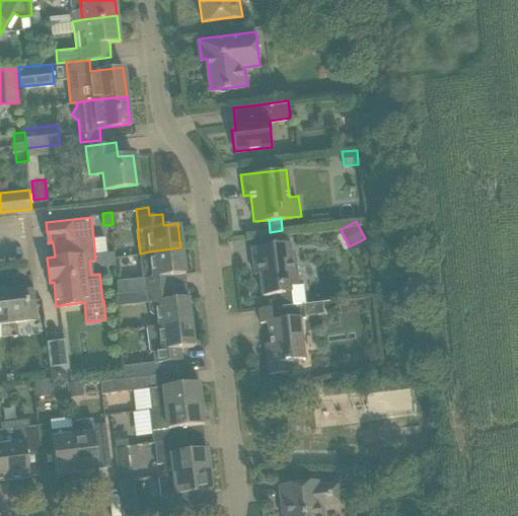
[(281,304),(303,302),(306,301),(303,282),(298,283),(294,249),(291,249),(290,241),(250,246),(252,267),(257,266),(262,294),(280,292),(281,304)]
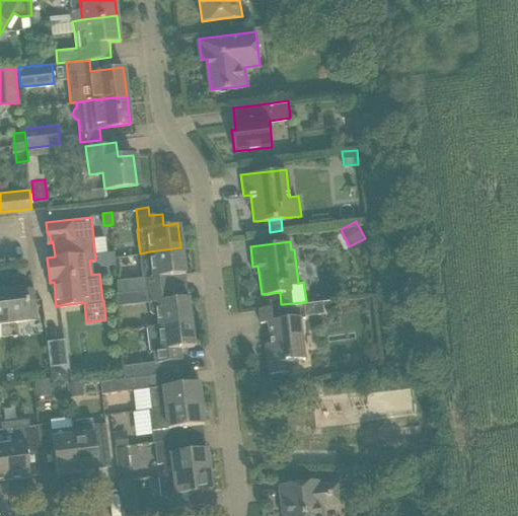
[(145,277),(147,289),(171,286),(169,274),(183,272),(180,247),(149,251),(140,253),(143,277),(145,277)]
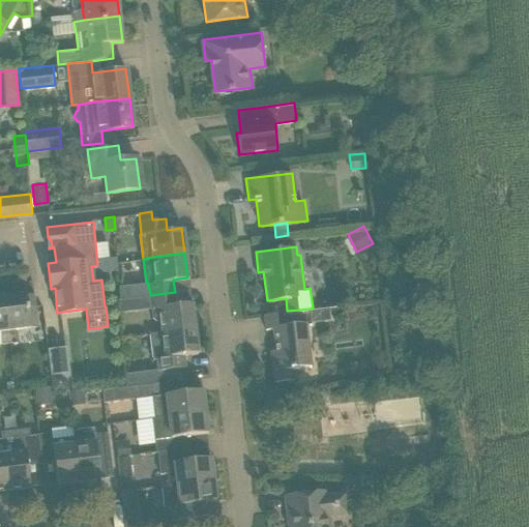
[(175,292),(150,295),(152,316),(156,319),(159,319),(162,331),(194,327),(190,302),(176,304),(175,292)]
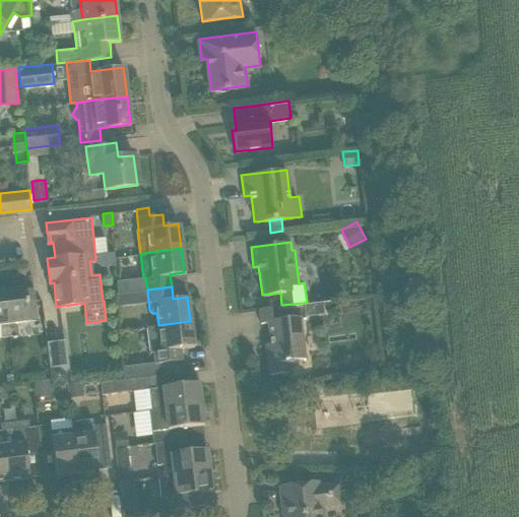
[(15,321),(37,319),(34,287),(3,291),(9,335),(16,334),(15,321)]
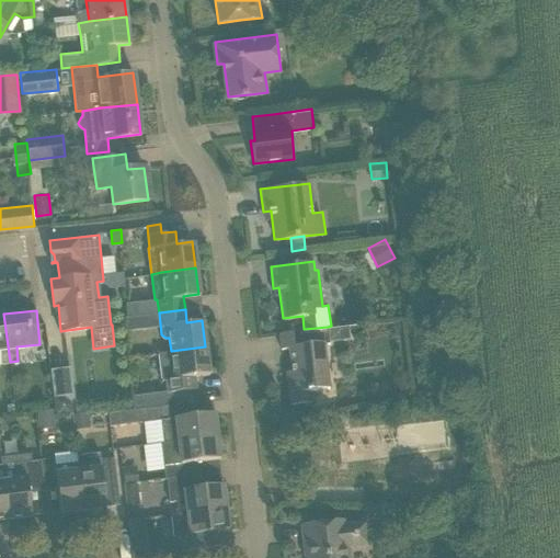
[(0,349),(2,363),(10,362),(3,314),(0,314),(0,349)]
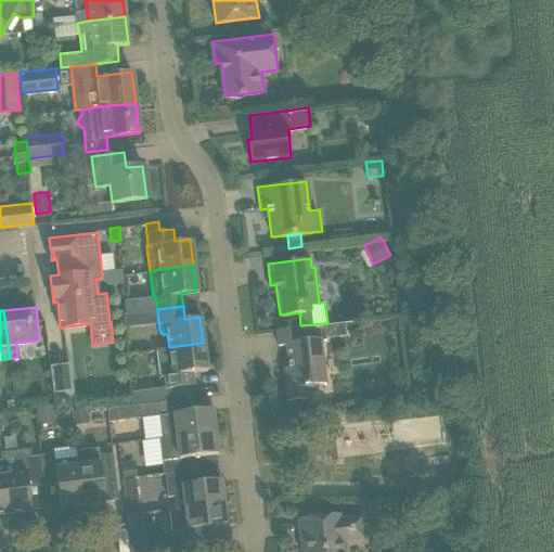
[(326,338),(324,323),(300,325),(275,329),(277,344),(284,343),(288,374),(283,374),(286,398),(309,396),(307,386),(326,383),(322,339),(326,338)]
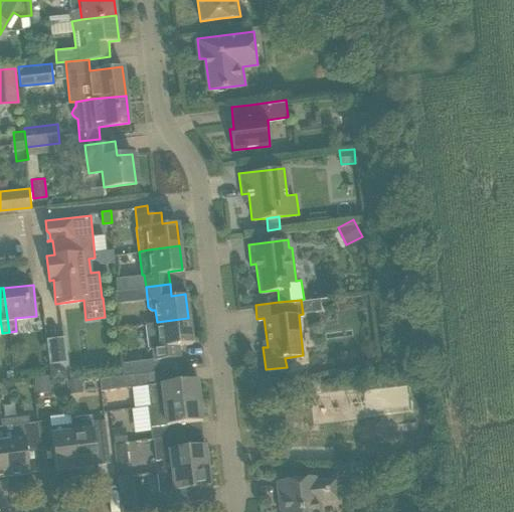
[(191,342),(188,318),(157,322),(145,323),(148,348),(153,348),(154,358),(122,362),(123,374),(175,368),(173,356),(179,356),(177,344),(191,342)]
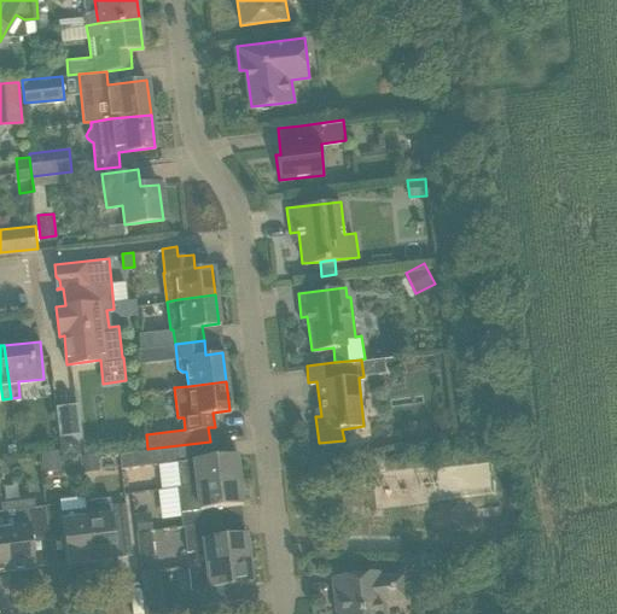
[(80,439),(80,443),(83,443),(79,404),(58,407),(62,436),(65,436),(74,436),(79,438),(80,439)]
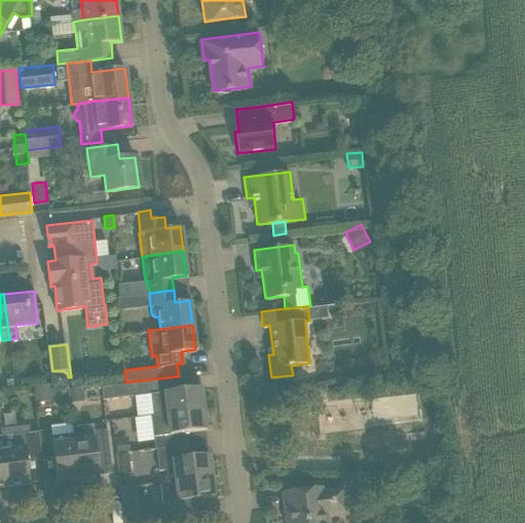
[(55,371),(52,371),(52,387),(68,386),(68,377),(68,374),(67,373),(63,371),(55,371)]
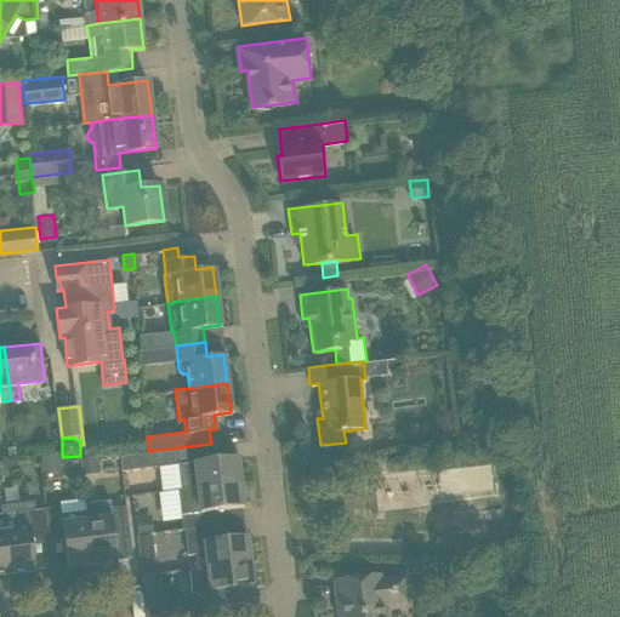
[(181,489),(239,481),(237,456),(212,458),(211,444),(148,451),(121,453),(123,468),(134,468),(178,462),(181,489)]
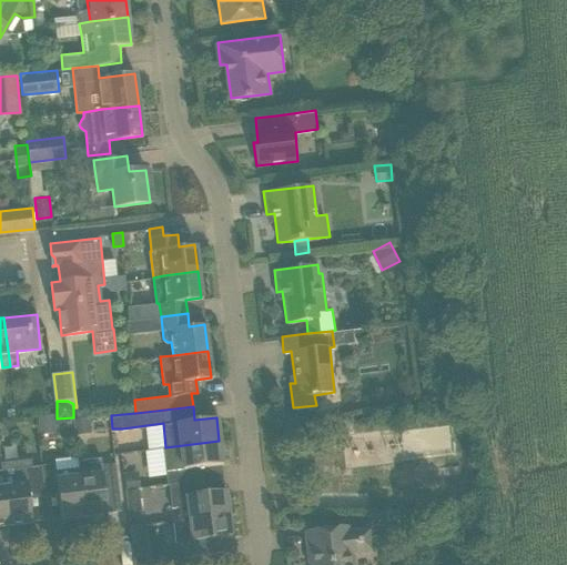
[(54,413),(39,414),(41,433),(57,432),(54,413)]
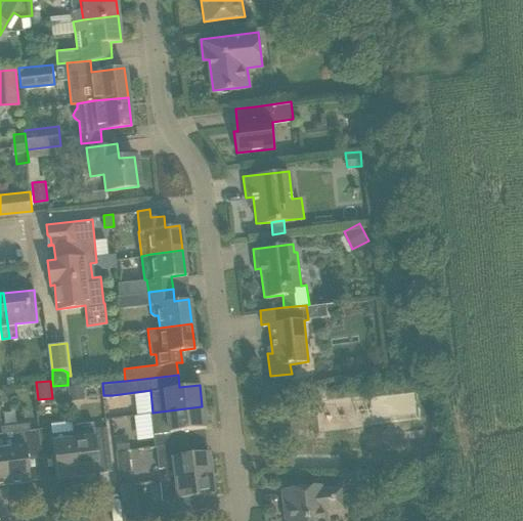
[(70,386),(71,399),(83,397),(82,385),(70,386)]
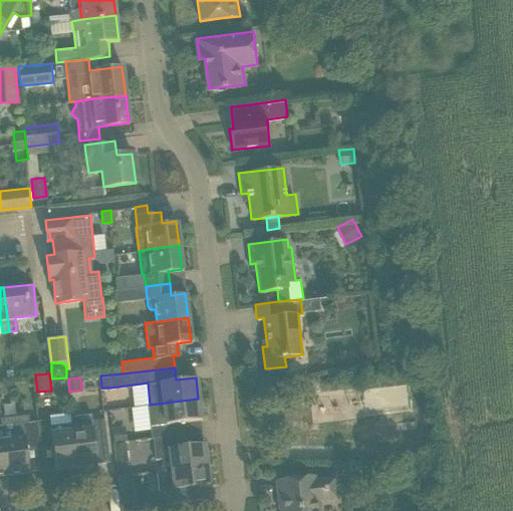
[(153,437),(183,434),(182,422),(201,420),(198,399),(150,405),(148,405),(152,437),(153,437)]
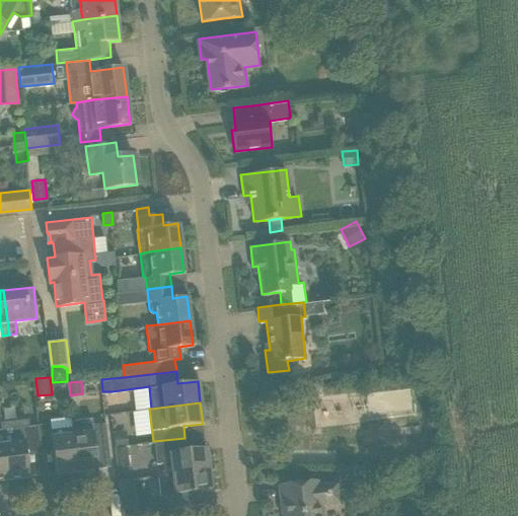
[(95,448),(107,447),(104,422),(93,423),(92,417),(72,420),(73,425),(71,425),(72,434),(77,470),(98,468),(95,448)]
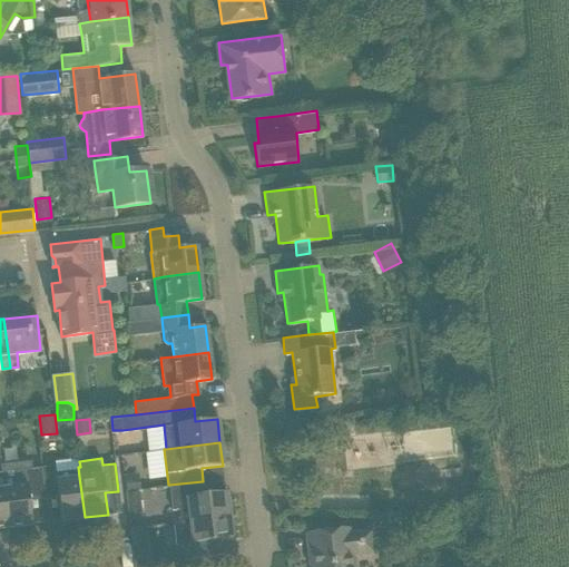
[(41,472),(41,466),(32,467),(32,459),(1,463),(2,470),(1,470),(2,481),(8,526),(32,524),(29,499),(45,497),(41,472)]
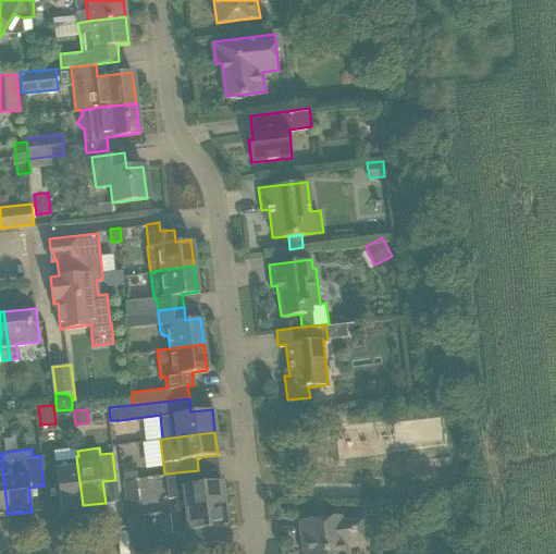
[(53,453),(40,455),(40,462),(44,485),(44,488),(57,487),(60,508),(83,505),(77,466),(76,456),(54,459),(53,453)]
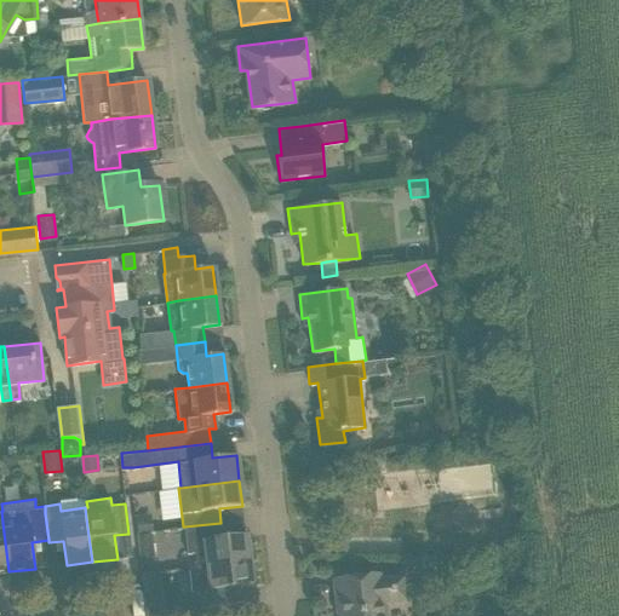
[(138,516),(141,534),(150,533),(148,514),(138,516)]
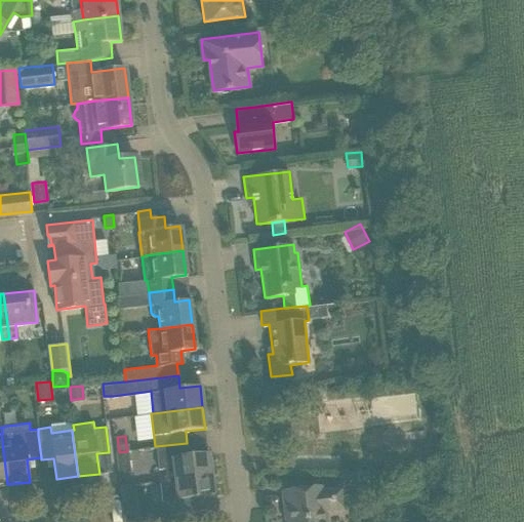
[(173,466),(174,478),(210,474),(208,452),(189,455),(187,443),(156,446),(159,468),(173,466)]
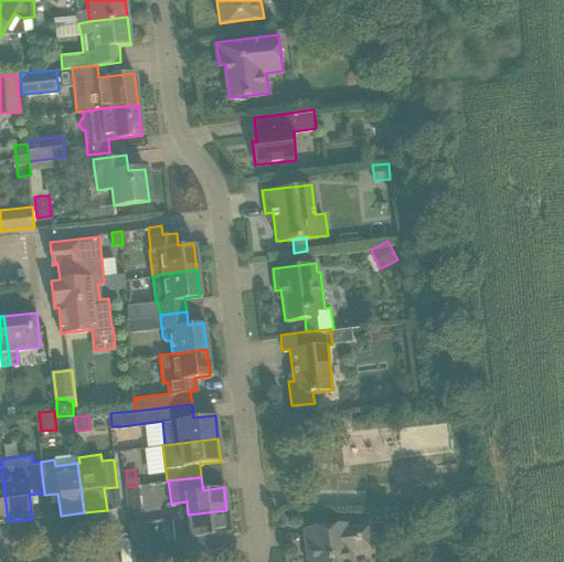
[(126,488),(128,511),(142,510),(139,486),(126,488)]
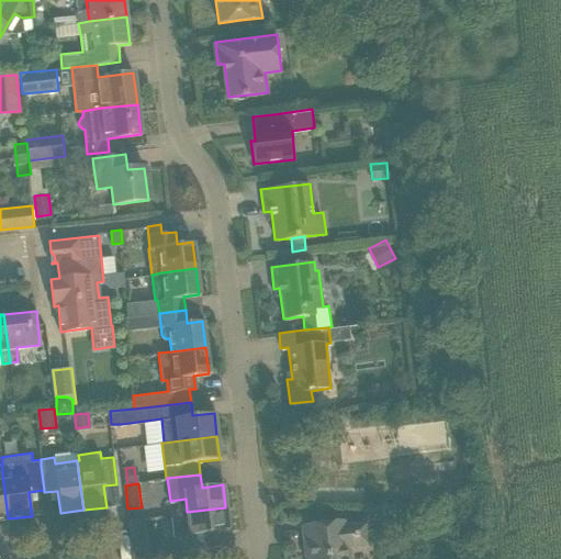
[(225,507),(187,512),(171,513),(175,537),(181,536),(182,550),(211,547),(209,533),(228,529),(225,507)]
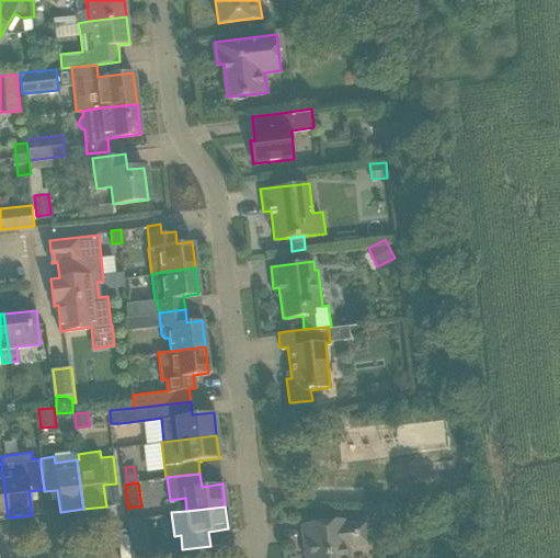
[(309,557),(349,557),(347,543),(367,541),(365,522),(345,525),(344,519),(301,524),(305,546),(308,545),(309,557)]
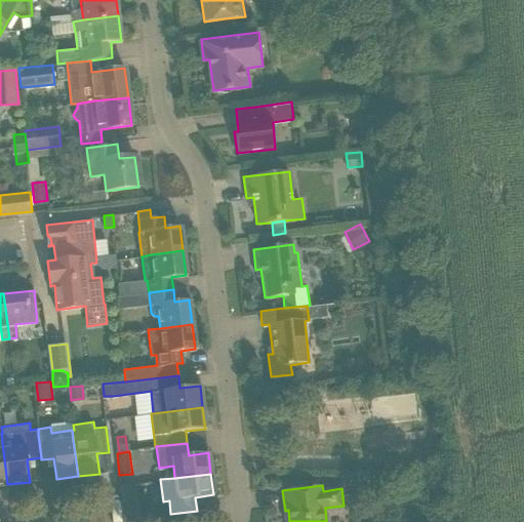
[(125,521),(142,519),(140,505),(123,508),(125,521)]
